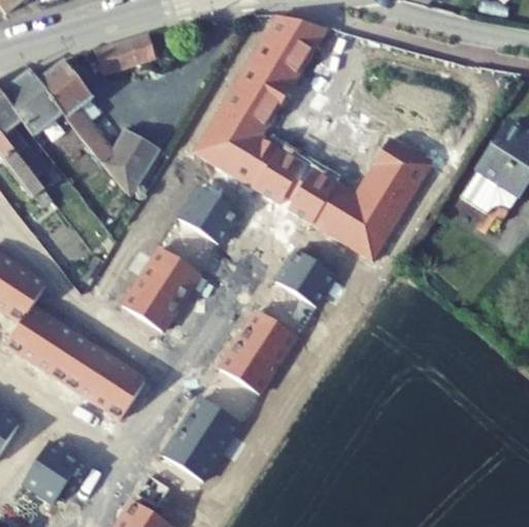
[(0,0),(0,3),(6,11),(22,0),(0,0)]
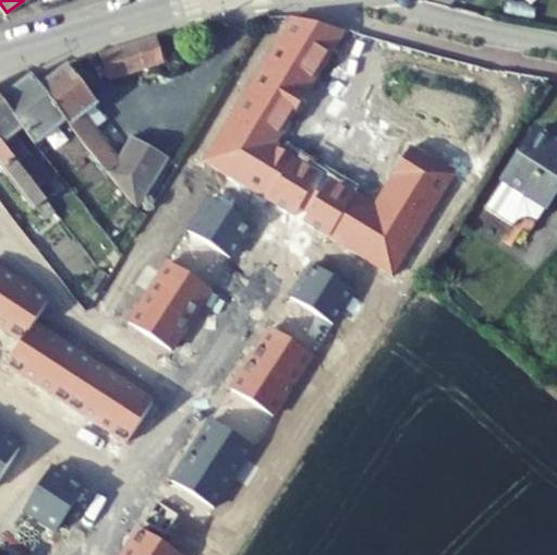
[(344,28),(288,14),(205,157),(395,273),(456,170),(412,144),(374,200),(278,142),(344,28)]
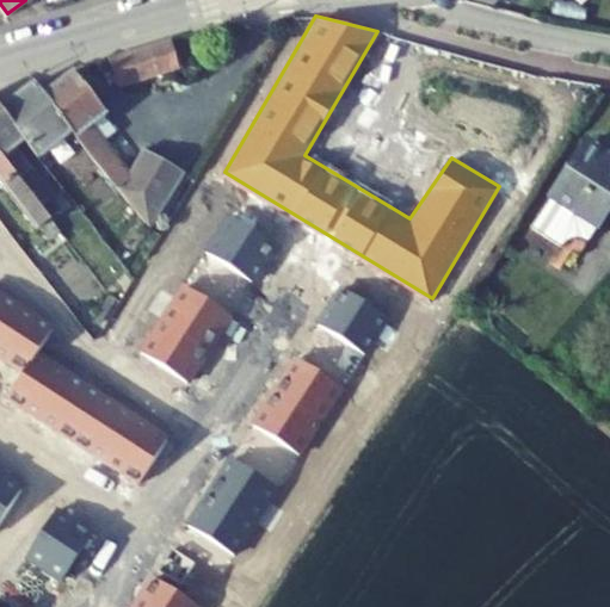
[(118,81),(179,63),(172,39),(111,57),(118,81)]
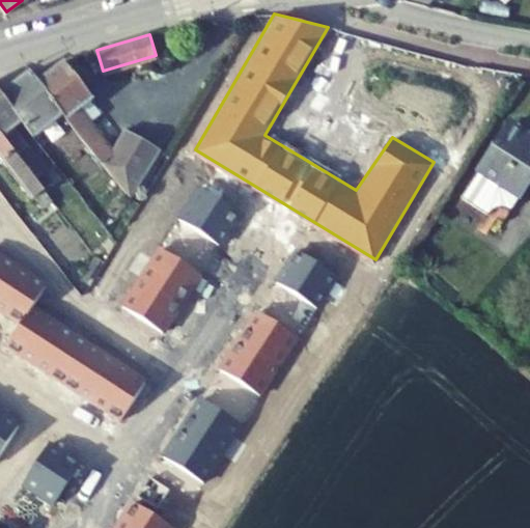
[(83,136),(132,199),(162,147),(127,127),(112,150),(107,143),(110,141),(93,119),(83,105),(91,99),(94,96),(66,60),(39,81),(63,112),(82,137),(83,136)]
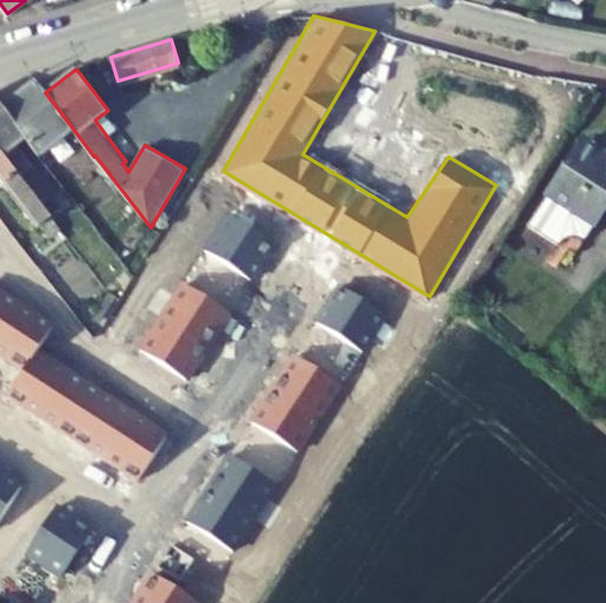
[(45,92),(36,81),(2,106),(26,136),(40,154),(72,128),(45,92)]
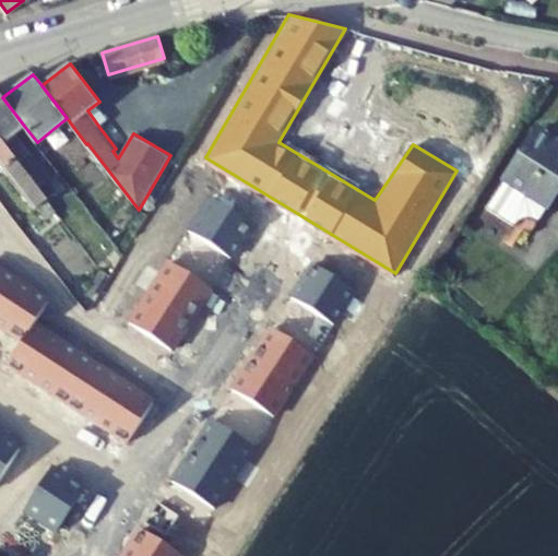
[(0,93),(0,134),(39,186),(50,177),(31,152),(15,133),(24,126),(2,97),(0,93)]
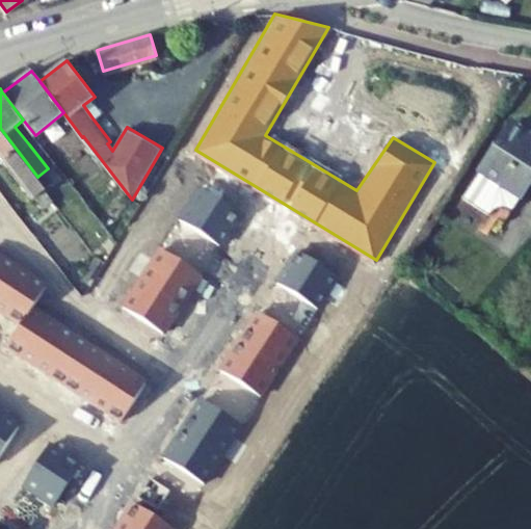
[(94,120),(103,111),(91,99),(83,105),(94,120)]
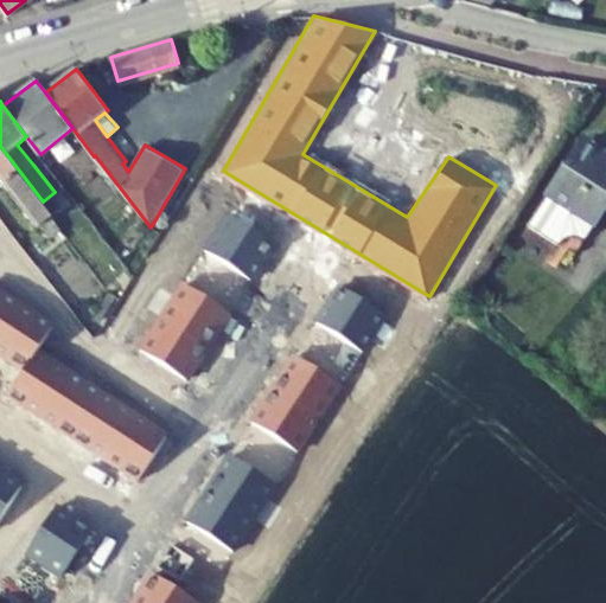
[(584,237),(605,204),(605,156),(581,141),(529,223),(559,243),(565,237),(569,236),(575,235),(580,235),(584,237)]
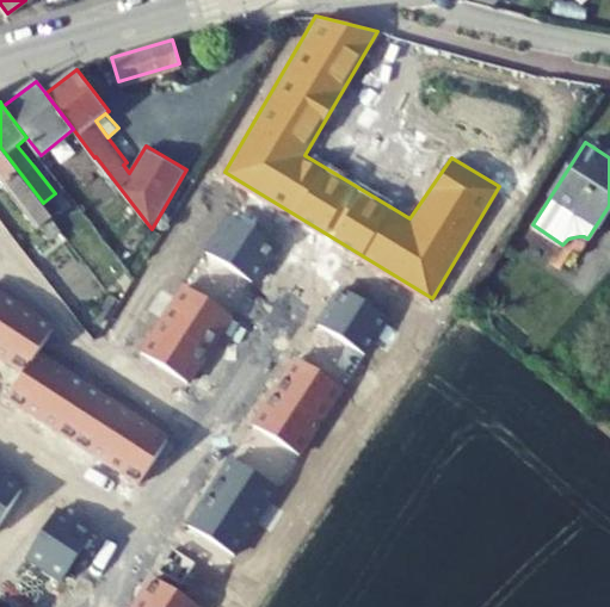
[(0,175),(38,225),(39,224),(51,215),(43,203),(0,147),(0,175)]
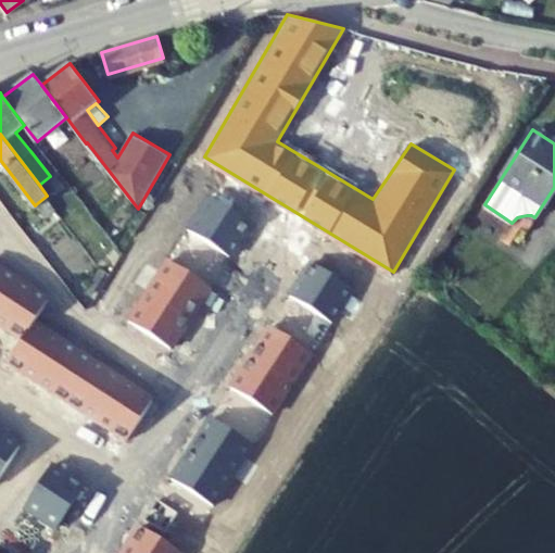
[(187,226),(231,255),(255,220),(211,190),(187,226)]
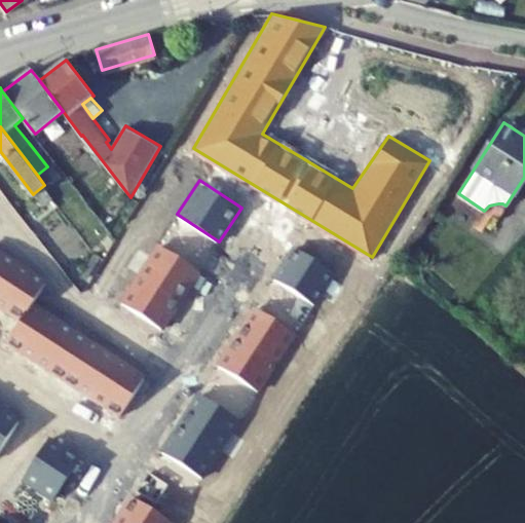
[(34,193),(44,206),(54,198),(44,185),(34,193)]
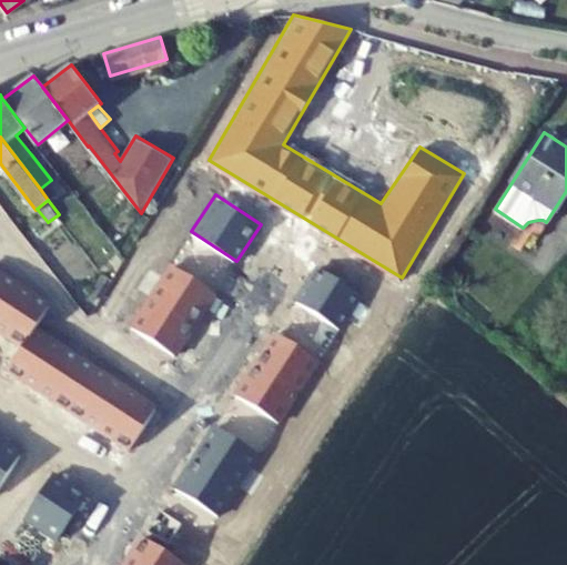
[(130,324),(175,354),(215,293),(171,263),(130,324)]
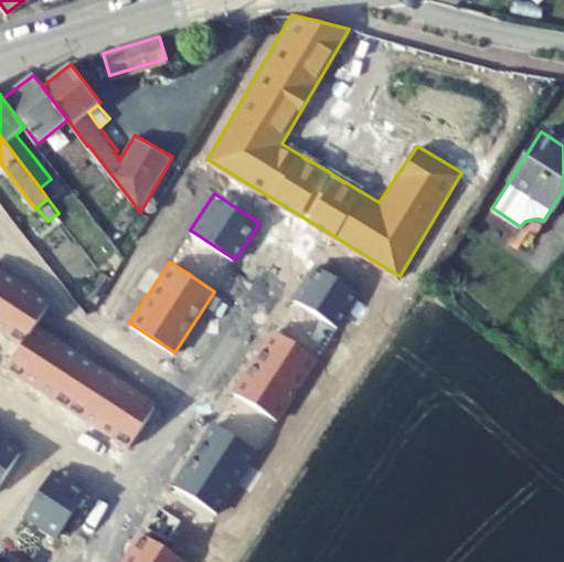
[(0,265),(0,329),(23,345),(38,324),(53,300),(0,265)]
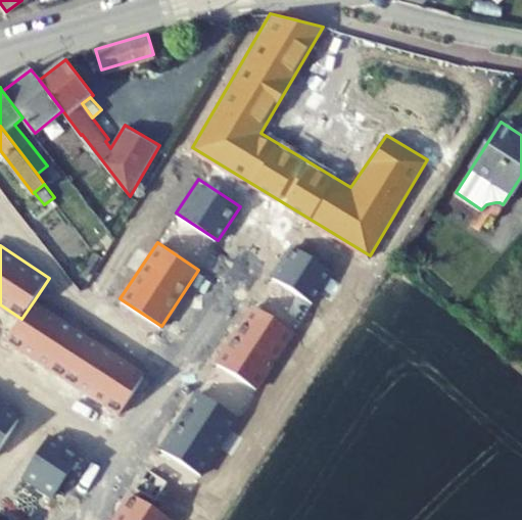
[(294,245),(273,275),(311,302),(333,274),(294,245)]
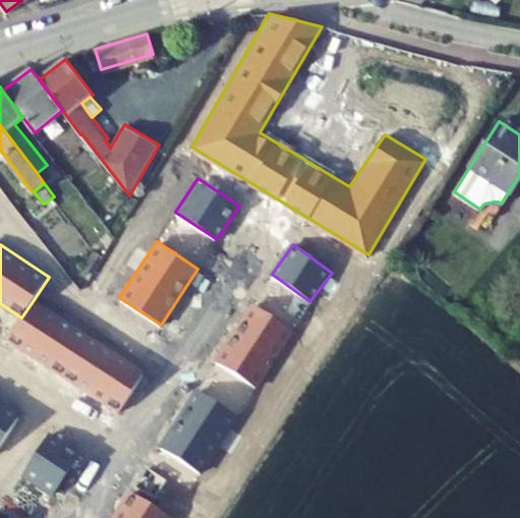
[(21,318),(9,337),(118,409),(145,369),(35,298),(21,318)]
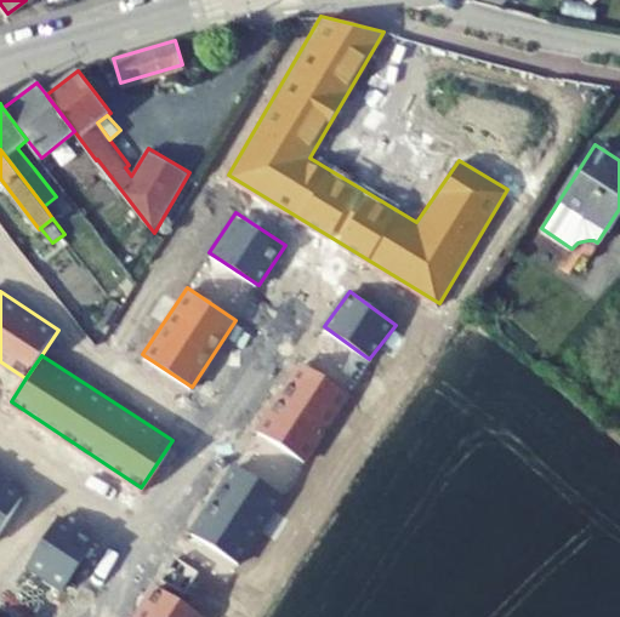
[(300,364),(259,430),(306,460),(347,393),(300,364)]
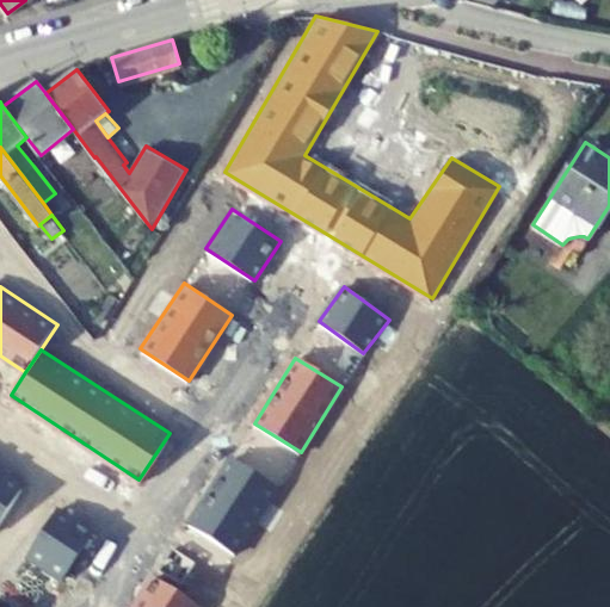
[(233,454),(188,524),(235,553),(279,484),(233,454)]
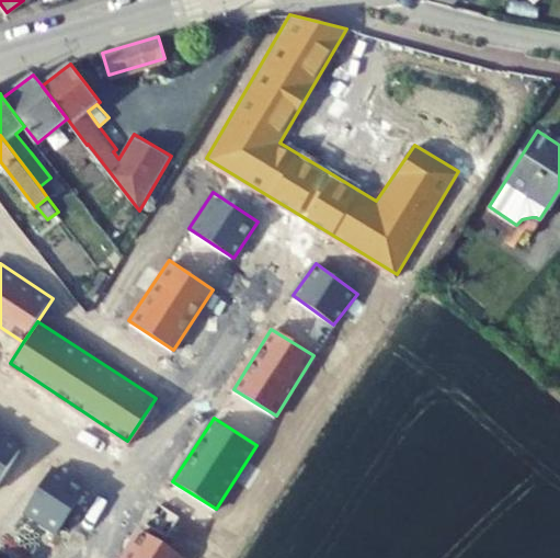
[(0,477),(21,444),(0,430),(0,477)]
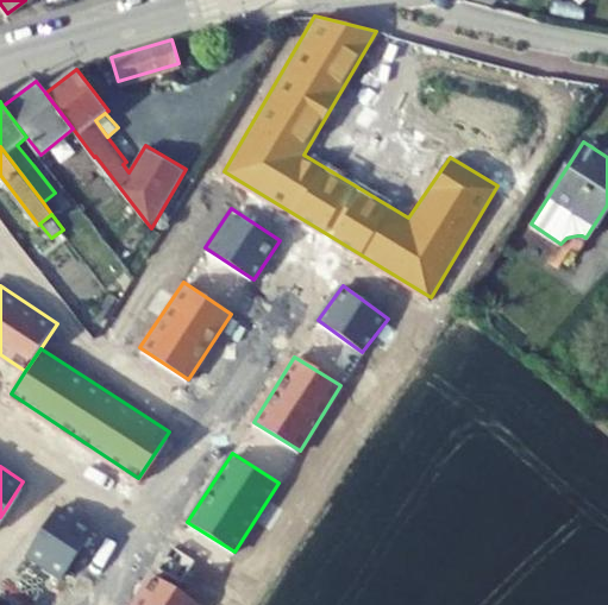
[(93,528),(57,504),(26,552),(61,575),(93,528)]
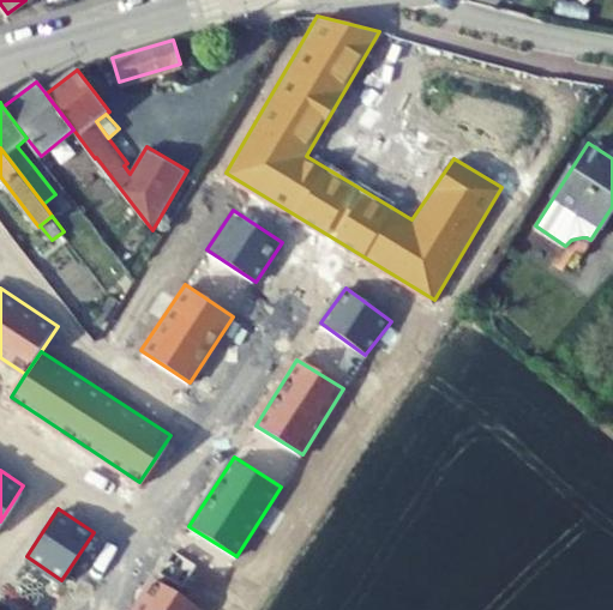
[(202,609),(203,609),(154,578),(132,609),(202,609)]
